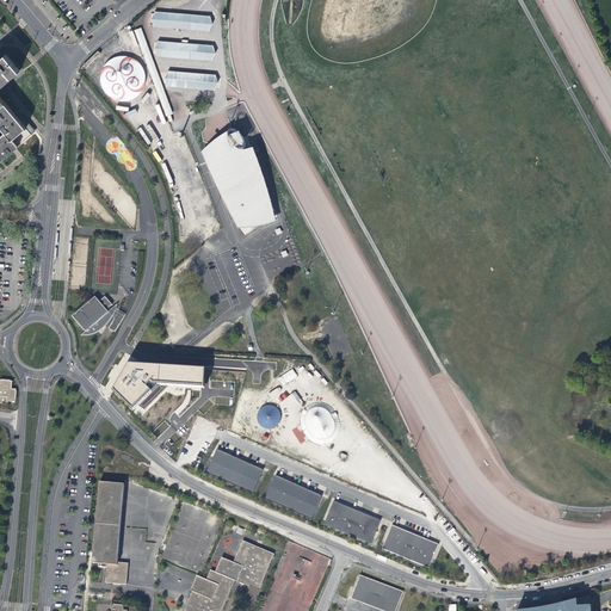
[(154,25),(209,30),(210,18),(155,13),(154,25)]
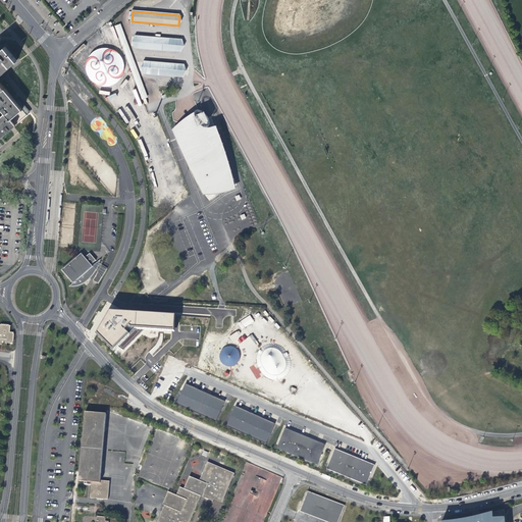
[(148,97),(120,23),(118,24),(146,98),(148,97)]
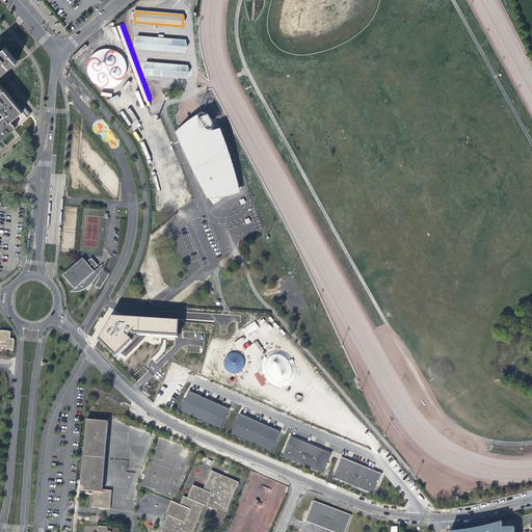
[(121,25),(117,26),(145,101),(149,100),(121,25)]
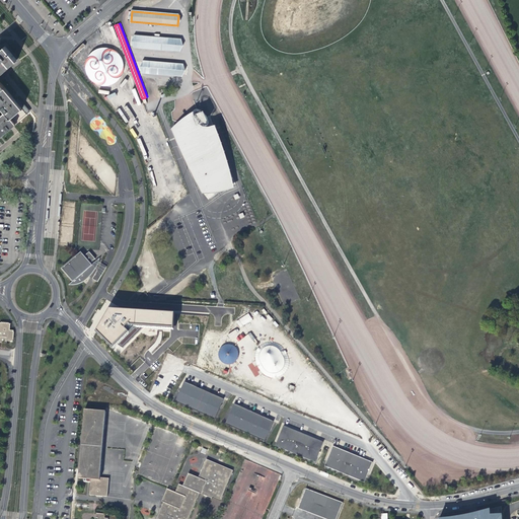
[(181,41),(134,36),(133,46),(180,50),(181,41)]
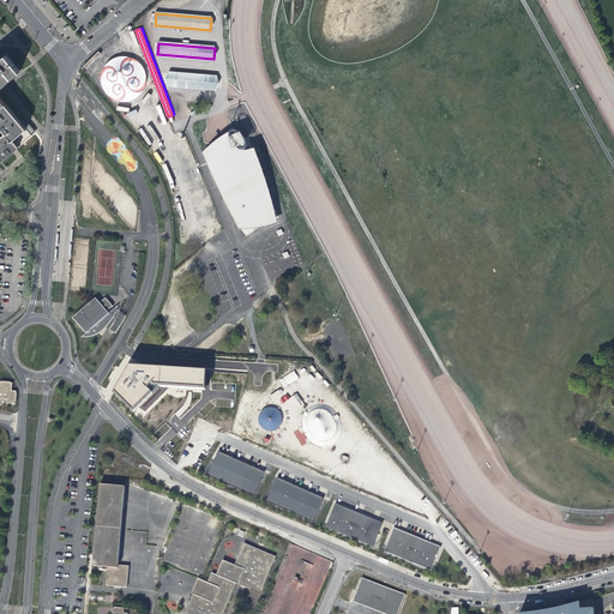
[(0,59),(0,127),(5,133),(0,136),(0,160),(17,146),(11,140),(25,128),(0,98),(0,85),(16,73),(2,58),(0,59)]
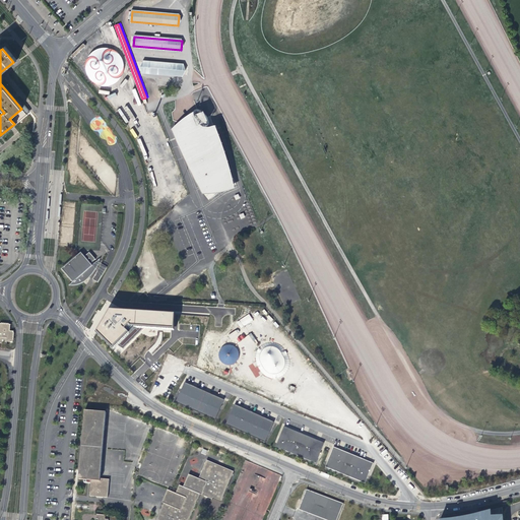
[(109,62),(112,64),(99,68),(99,71),(86,71),(88,72),(96,72),(94,77),(89,75),(91,80),(96,84),(101,85),(104,84),(108,86),(111,82),(113,81),(115,82),(123,71),(123,57),(121,63),(119,61),(120,59),(118,57),(118,55),(116,51),(109,49),(101,49),(98,50),(106,56),(106,60),(109,55),(109,62)]
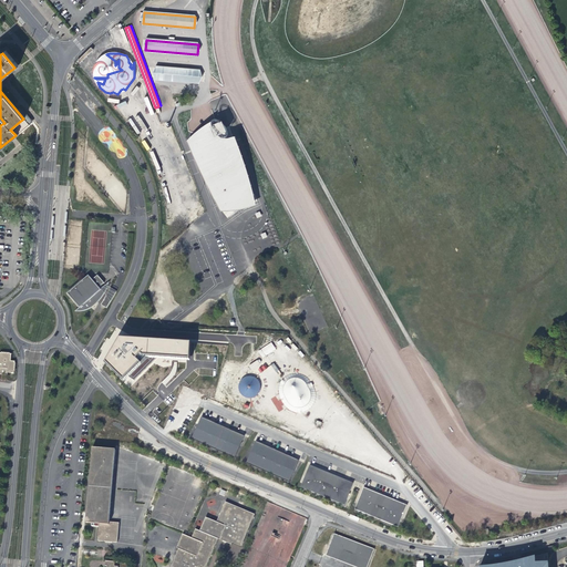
[(200,71),(156,68),(155,78),(199,82),(200,71)]
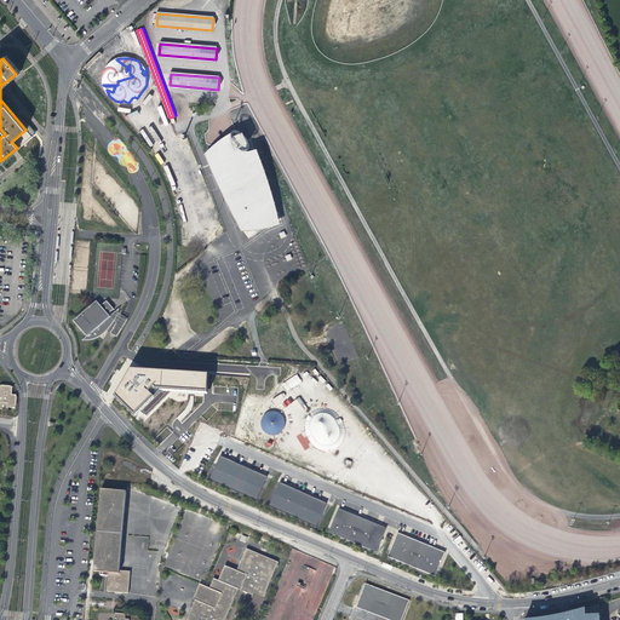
[(233,202),(220,173),(228,171),(230,170),(227,161),(229,160),(224,149),(234,145),(233,141),(242,137),(244,141),(245,141),(241,130),(227,138),(218,144),(205,155),(219,189),(229,210),(241,233),(250,233),(262,231),(269,229),(280,225),(277,214),(269,182),(258,151),(248,154),(260,187),(257,188),(268,217),(271,216),(274,224),(260,230),(257,222),(253,224),(252,223),(250,224),(248,222),(251,219),(248,214),(239,218),(235,208),(233,202)]
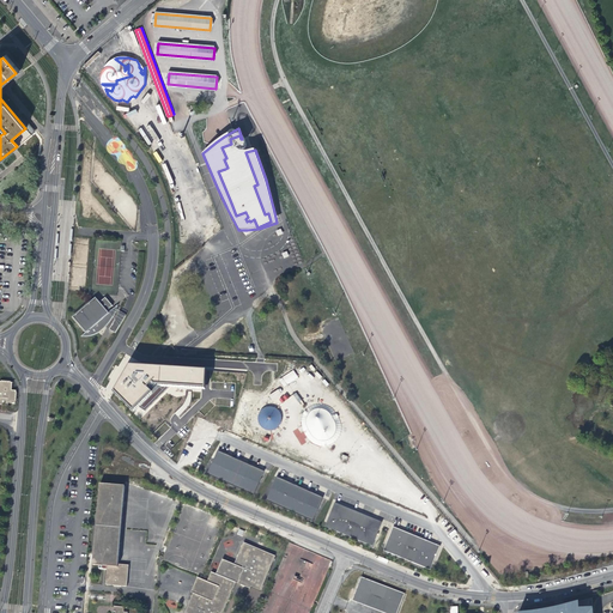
[(246,152),(241,139),(240,135),(230,139),(231,144),(222,147),(226,158),(224,159),(228,168),(225,169),(218,171),(230,200),(234,198),(236,204),(232,206),(236,216),(246,212),(248,217),(246,219),(247,222),(249,220),(250,222),(254,219),(265,214),(254,186),(258,184),(246,152)]
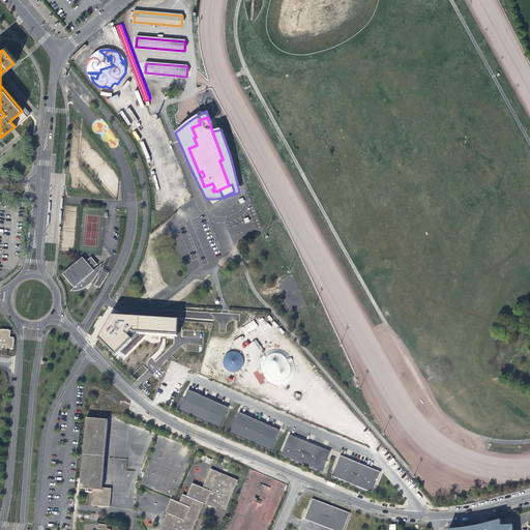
[(234,192),(232,184),(229,185),(219,189),(223,197),(234,192)]
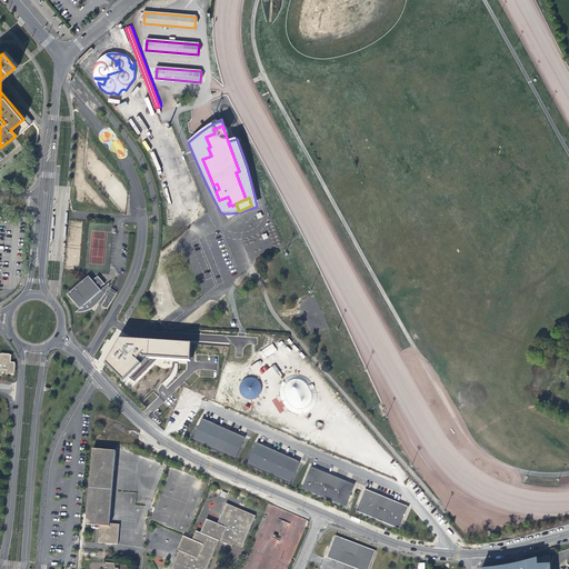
[(67,293),(75,302),(79,308),(75,311),(76,311),(79,311),(82,310),(88,308),(91,307),(93,305),(96,303),(99,299),(101,297),(103,293),(107,298),(103,306),(108,309),(117,292),(106,287),(107,283),(102,287),(101,286),(103,283),(97,276),(91,281),(88,283),(85,279),(83,280),(67,293)]
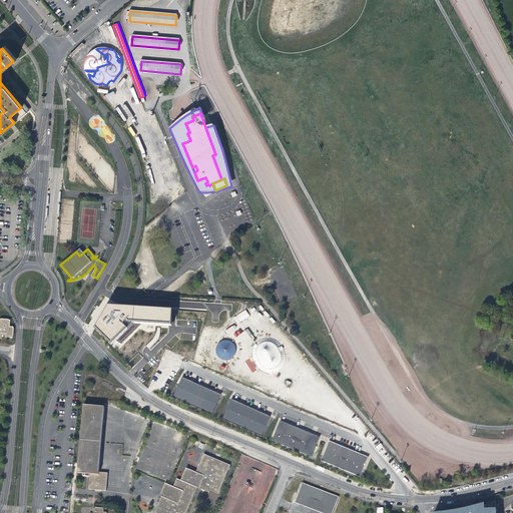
[(122,344),(137,328),(141,324),(172,326),(173,310),(108,306),(95,329),(112,345),(117,341),(122,344)]
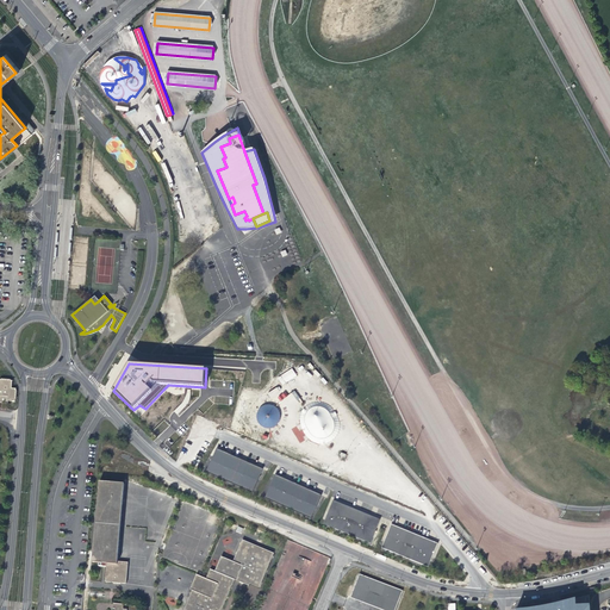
[(293,368),(278,377),(281,384),(297,377),(293,368)]
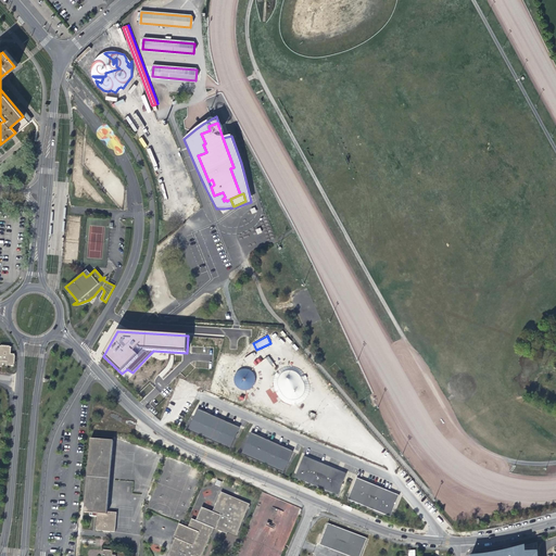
[(13,366),(14,354),(10,354),(11,346),(0,345),(0,366),(7,367),(7,365),(13,366)]
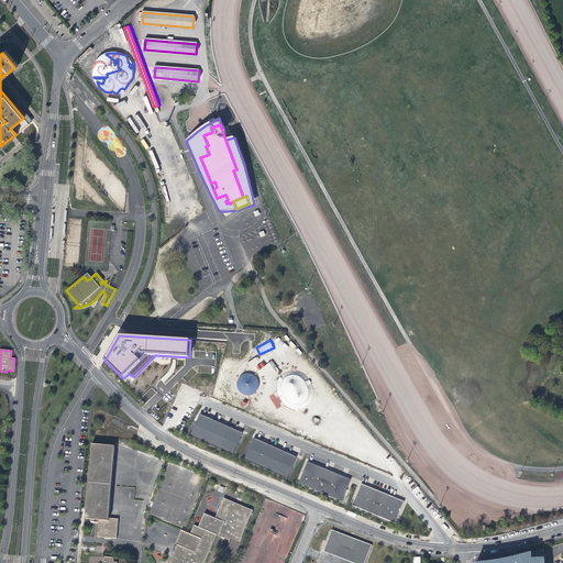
[(285,406),(306,415),(313,395),(317,394),(313,393),(309,375),(300,372),(299,367),(296,370),(287,370),(285,370),(280,372),(272,360),(266,364),(263,363),(257,364),(257,359),(255,357),(247,362),(247,366),(255,370),(245,372),(239,375),(235,384),(236,387),(240,393),(249,396),(251,404),(255,405),(256,406),(271,407),(275,408),(285,406)]
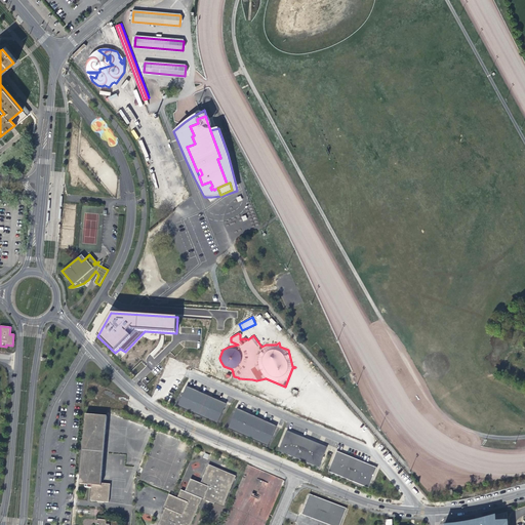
[(315,340),(310,345),(316,353),(322,348),(315,340)]
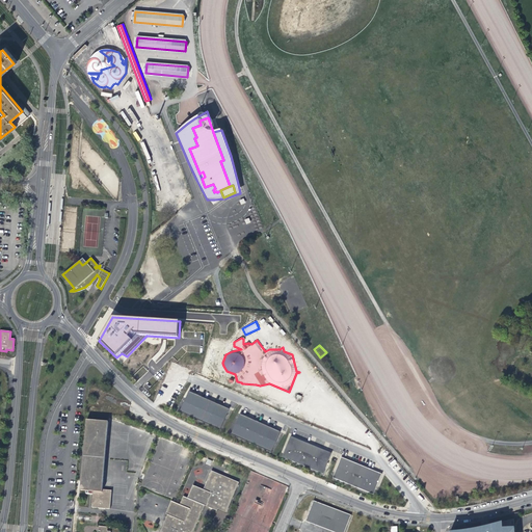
[(220,430),(230,409),(222,406),(209,400),(195,395),(189,392),(180,411),(220,430)]
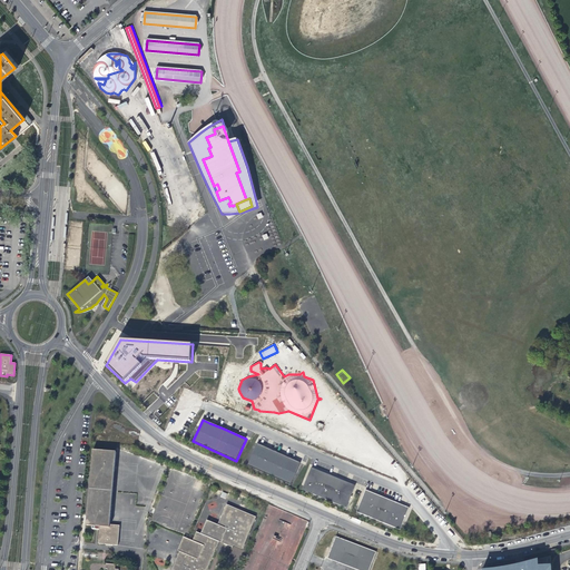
[(291,484),(301,463),(291,459),(278,453),(266,448),(257,444),(247,465),(291,484)]
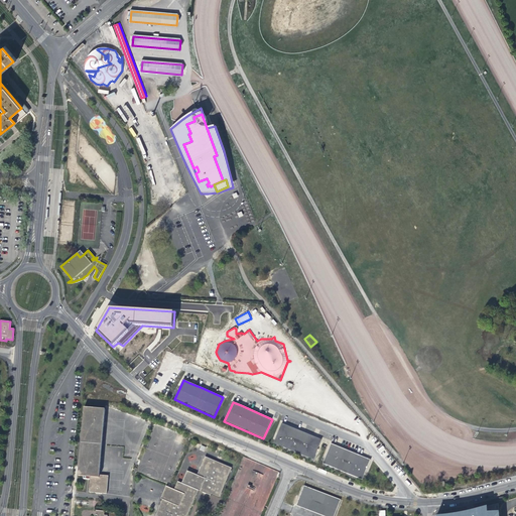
[(107,494),(108,476),(99,475),(105,409),(84,407),(78,476),(90,477),(89,492),(107,494)]
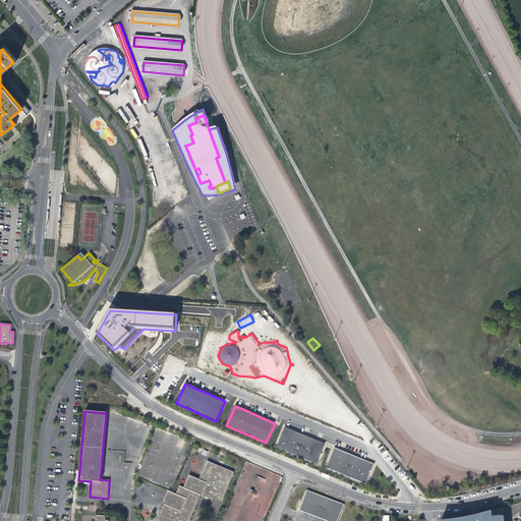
[(316,464),(325,444),(320,442),(309,438),(294,431),(285,427),(277,448),(316,464)]
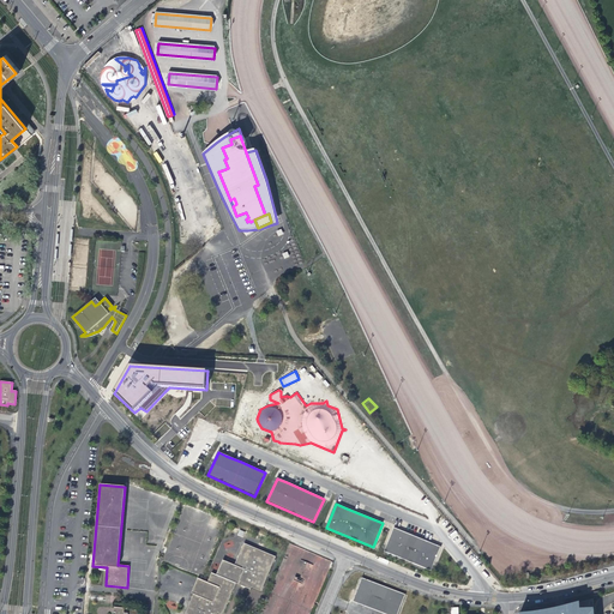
[(432,571),(441,547),(433,543),(419,539),(402,531),(395,528),(385,552),(432,571)]
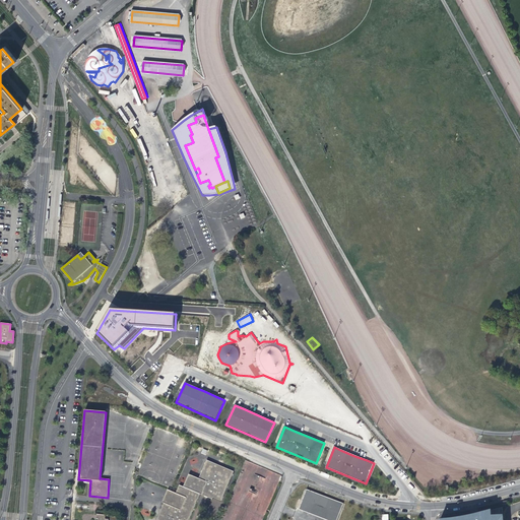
[(212,500),(213,498),(220,501),(234,471),(206,460),(199,478),(188,474),(183,486),(179,485),(176,493),(173,493),(168,490),(163,503),(164,503),(156,519),(188,519),(199,494),(212,500)]
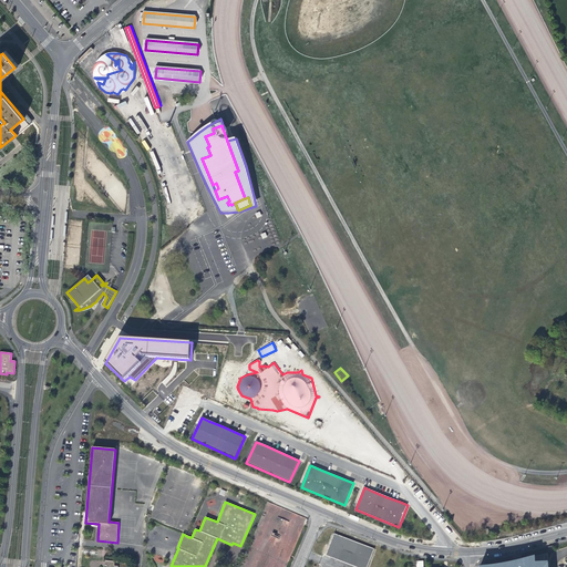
[(286,566),(302,516),(275,507),(278,506),(268,503),(267,506),(266,505),(255,540),(251,548),(259,550),(264,549),(265,554),(260,556),(259,558),(271,562),(258,566),(286,566)]
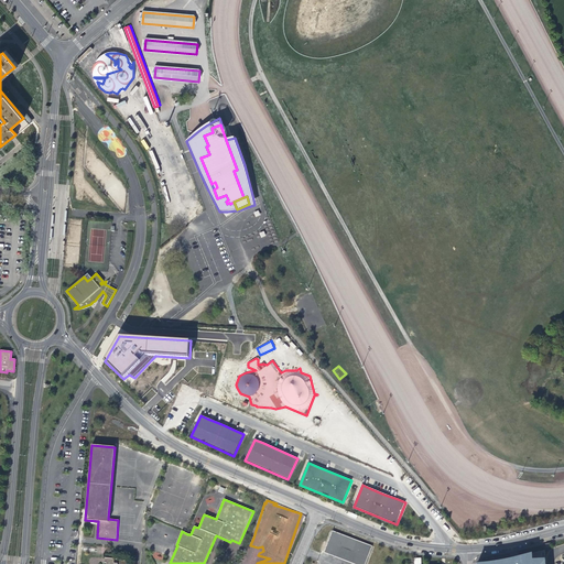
[(182,511),(182,508),(161,508),(161,520),(173,520),(173,514),(176,514),(176,511),(182,511)]
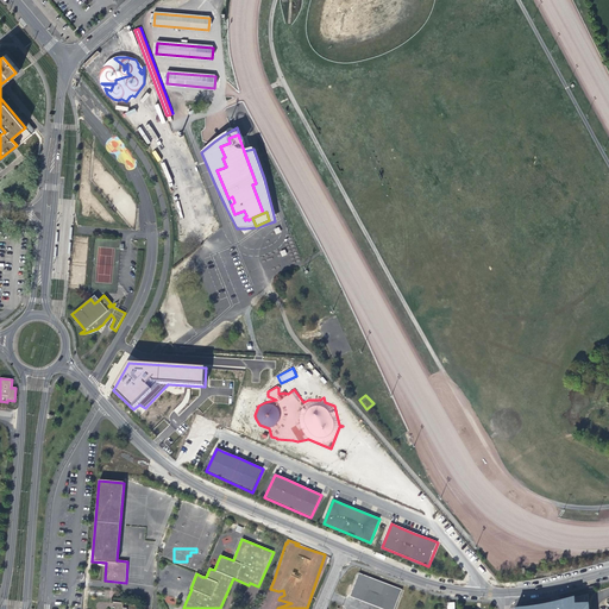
[(377,608),(394,608),(401,591),(359,576),(350,598),(377,608)]
